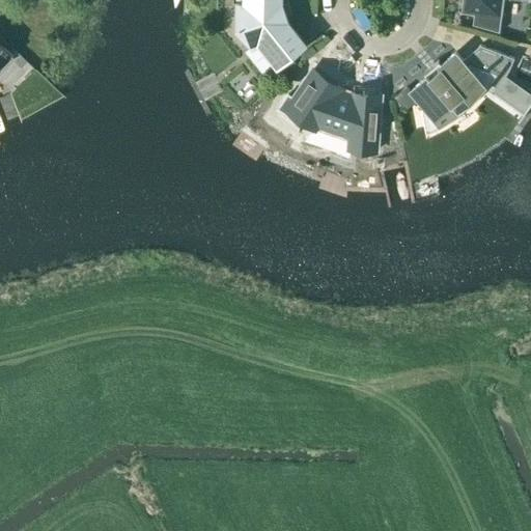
[(280,4),(280,0),(249,0),(249,3),(239,3),(238,26),(252,44),(260,36),(280,62),(304,43),(285,18),(287,16),(283,4),(280,4)]
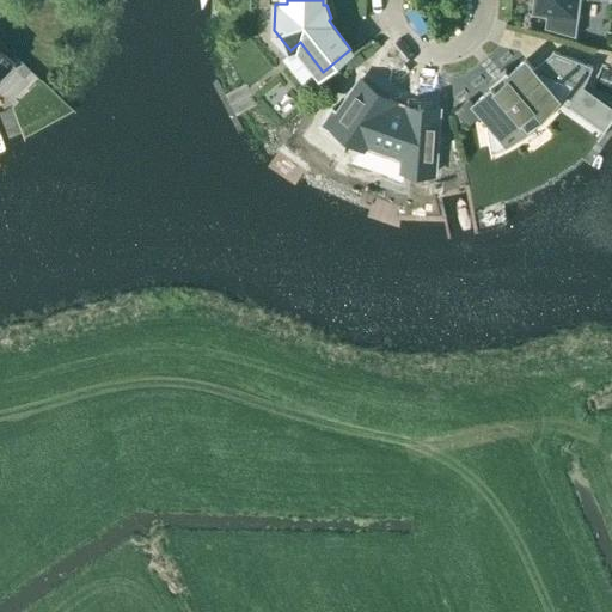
[(534,0),(533,13),(546,16),(545,29),(576,38),(579,16),(577,14),(579,0),(534,0)]
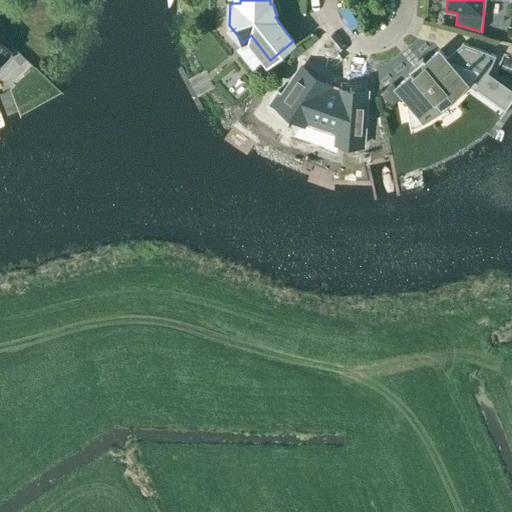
[(0,63),(11,53),(2,44),(6,41),(0,35),(0,63)]
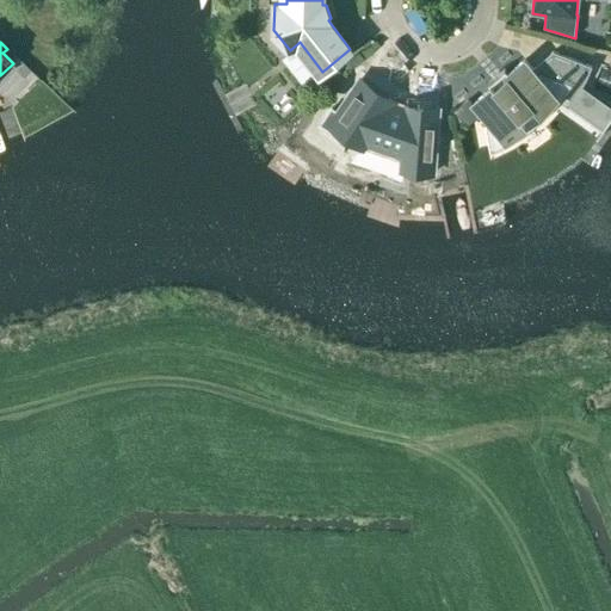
[(468,99),(455,111),(467,125),(482,112),(483,113),(491,153),(495,152),(500,149),(505,147),(510,143),(514,141),(519,139),(524,135),(529,133),(534,129),(537,125),(542,122),(545,118),(549,113),(553,110),(556,106),(560,102),(568,107),(603,131),(610,119),(610,107),(581,87),(586,79),(592,66),(553,51),(532,68),(525,60),(508,73),(505,68),(499,74),(492,80),(486,84),(489,90),(473,104),(468,99)]
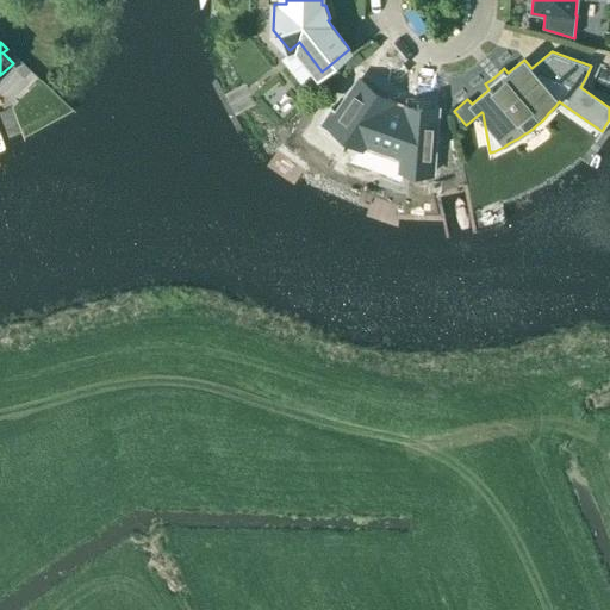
[(404,110),(392,106),(393,101),(361,79),(337,113),(335,113),(334,113),(331,113),(330,114),(329,116),(328,117),(327,118),(325,120),(325,122),(325,124),(327,126),(328,129),(329,130),(331,131),(334,132),(335,132),(337,132),(340,132),(362,148),(367,142),(377,149),(390,153),(402,154),(400,170),(433,173),(437,109),(406,106),(404,110)]
